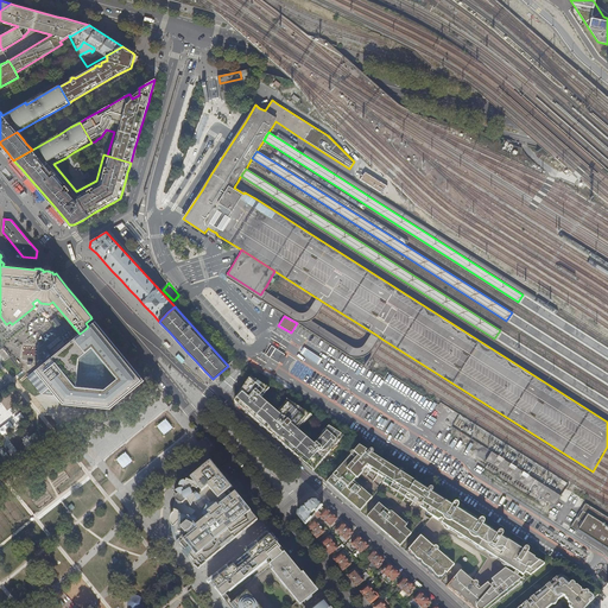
[(42,394),(56,396),(59,399),(67,407),(69,404),(97,407),(111,409),(116,403),(133,390),(135,387),(134,386),(135,385),(135,384),(137,380),(138,378),(137,377),(137,375),(135,373),(137,372),(131,365),(124,355),(112,342),(102,330),(101,331),(99,329),(97,328),(96,328),(94,328),(92,328),(90,328),(87,330),(86,329),(80,334),(44,363),(45,365),(44,366),(43,371),(36,369),(27,377),(42,394)]
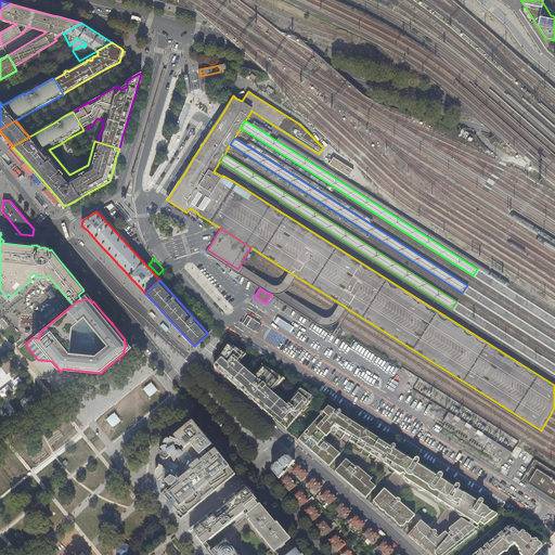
[(242,324),(257,333),(261,325),(247,317),(242,324)]
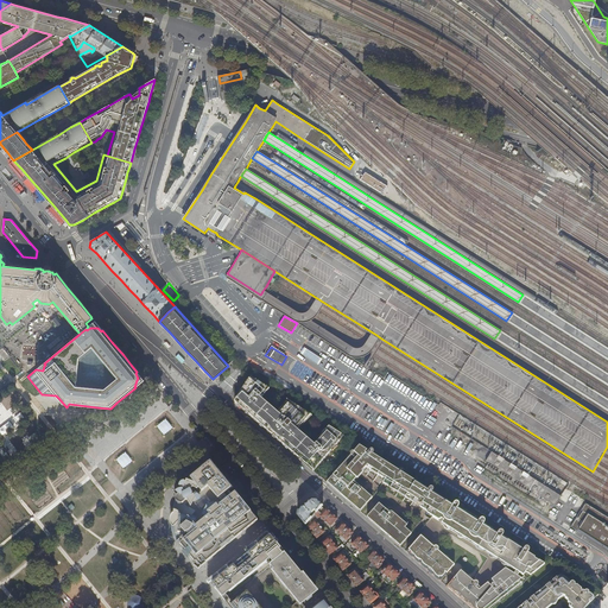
[(251,416),(260,424),(271,434),(280,442),(290,450),(302,461),(314,470),(343,436),(329,426),(314,444),(297,430),(310,415),(287,400),(278,413),(261,399),(270,388),(254,380),(242,394),(236,392),(232,399),(234,401),(240,407),(251,416)]
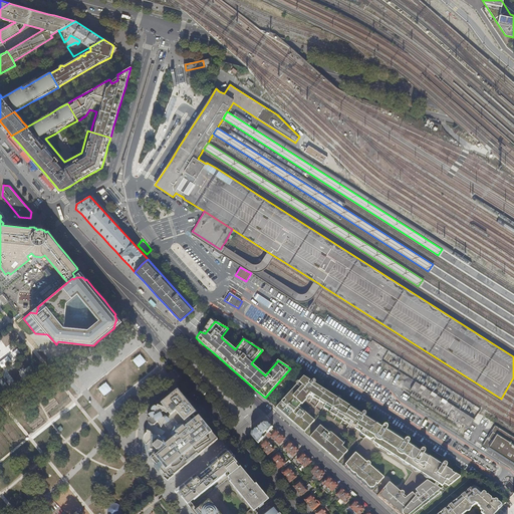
[(315,421),(299,407),(309,395),(325,406),(323,409),(361,433),(360,434),(365,437),(376,425),(364,417),(366,415),(366,414),(365,413),(364,412),(363,413),(361,415),(350,408),(351,408),(315,384),(316,382),(316,381),(315,380),(314,380),(313,380),(310,383),(309,382),(310,381),(304,377),(299,381),(298,381),(297,381),(296,382),(296,383),(297,384),(276,408),(282,413),(289,420),(299,428),(304,432),(315,421)]
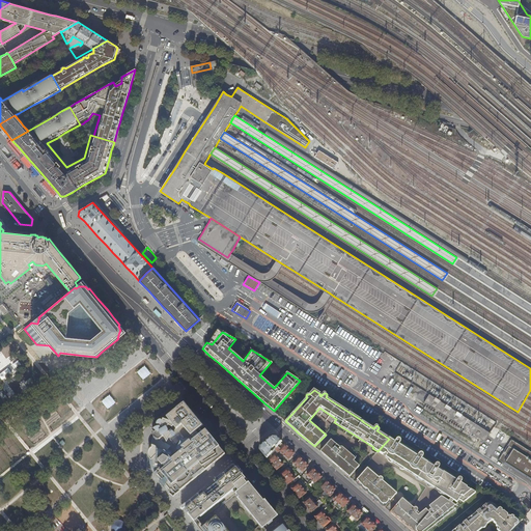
[(436,398),(429,394),(424,402),(426,404),(474,435),(485,442),(491,434),(463,416),(464,415),(462,414),(457,412),(452,409),(447,404),(446,404),(441,401),(442,401),(437,398),(436,397),(436,398)]
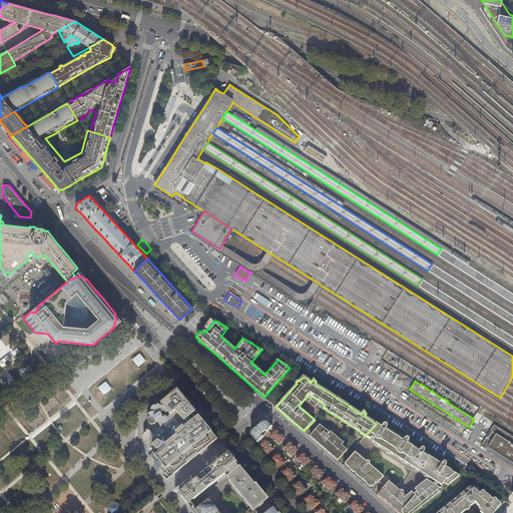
[(163,408),(156,406),(156,408),(153,411),(149,414),(147,414),(146,415),(147,416),(149,418),(146,420),(147,421),(148,423),(149,424),(149,426),(148,429),(147,433),(147,434),(146,436),(146,438),(146,440),(146,443),(147,445),(147,446),(148,450),(149,455),(151,460),(153,463),(159,469),(164,476),(166,478),(167,480),(170,478),(176,472),(184,466),(196,457),(211,444),(217,439),(208,428),(200,418),(192,409),(188,404),(181,396),(177,390),(160,404),(163,408)]
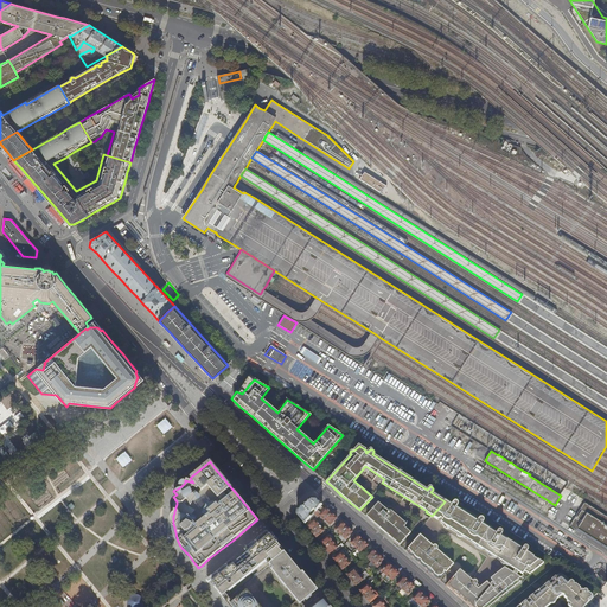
[(178,486),(177,489),(174,490),(177,490),(181,486),(185,483),(183,480),(181,481),(180,483),(178,486)]
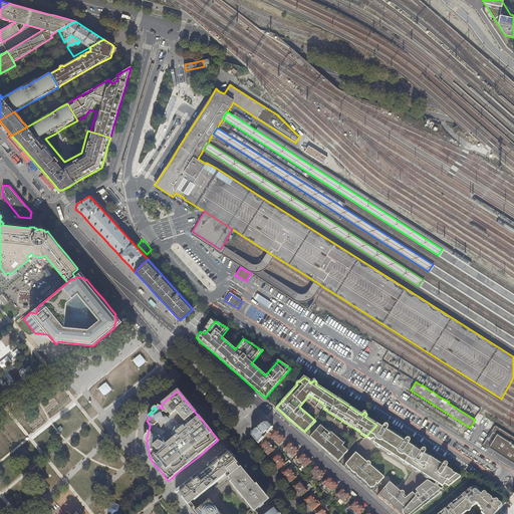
[(254,439),(258,444),(259,443),(262,440),(266,435),(272,429),(273,427),(270,425),(267,422),(263,422),(252,432),(251,436),(254,439)]
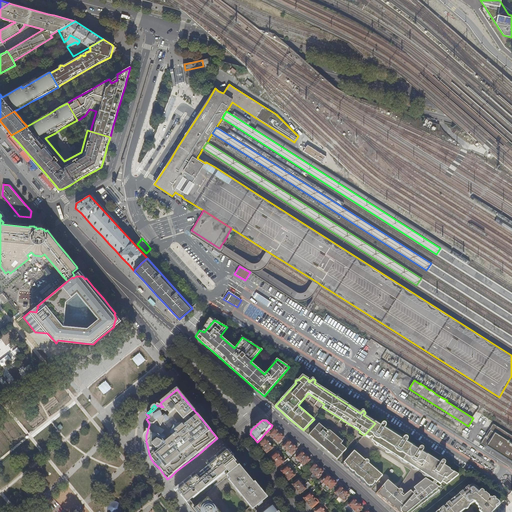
[(439,462),(421,451),(422,449),(423,448),(423,447),(422,447),(421,446),(420,446),(419,447),(418,449),(406,441),(407,439),(407,438),(407,437),(405,436),(404,437),(403,439),(385,428),(386,425),(386,424),(386,423),(385,423),(384,423),(383,423),(381,425),(376,422),(375,423),(364,435),(370,438),(371,438),(371,437),(373,439),(372,441),(434,481),(440,485),(443,482),(447,485),(459,476),(442,465),(444,462),(444,461),(443,460),(442,460),(441,460),(439,462)]
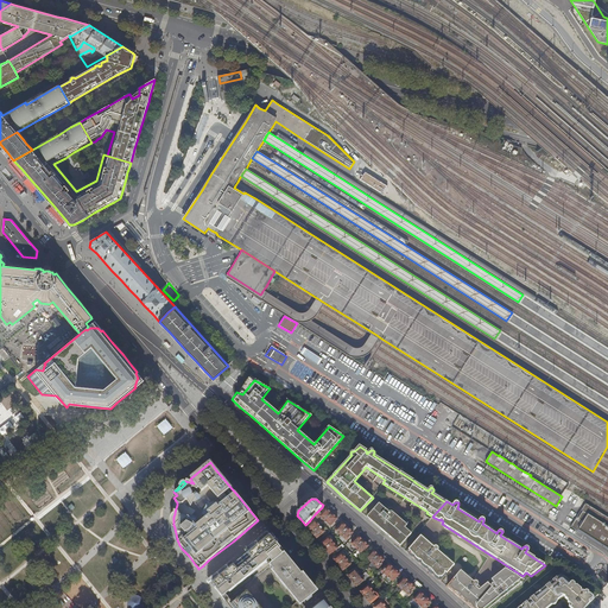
[(607,517),(586,502),(571,526),(607,549),(607,517)]
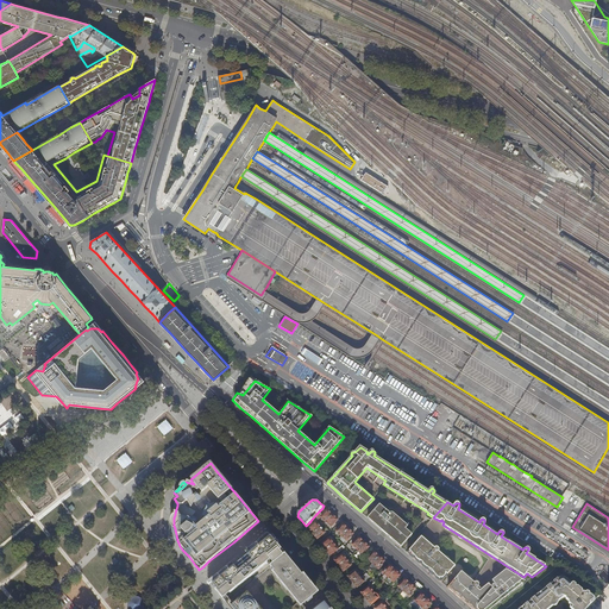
[(408,526),(394,513),(393,513),(391,513),(390,513),(380,504),(368,519),(371,521),(383,532),(396,542),(401,547),(412,534),(406,528),(408,526)]
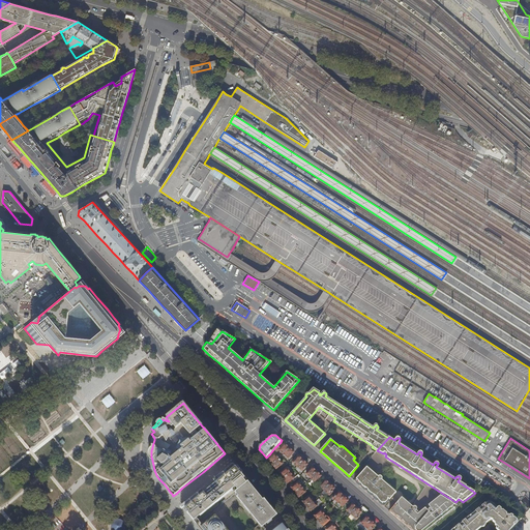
[(287,445),(285,443),(284,445),(281,442),(274,448),(277,451),(278,450),(284,454),(290,448),(287,445)]
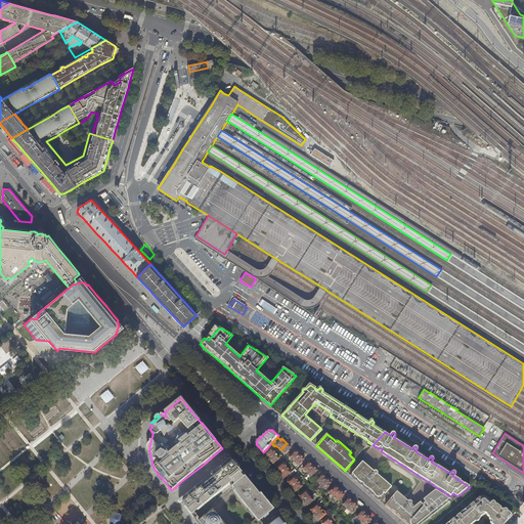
[(271,448),(274,446),(271,443),(267,448),(269,451),(267,453),(265,454),(266,455),(269,460),(275,453),(271,448)]
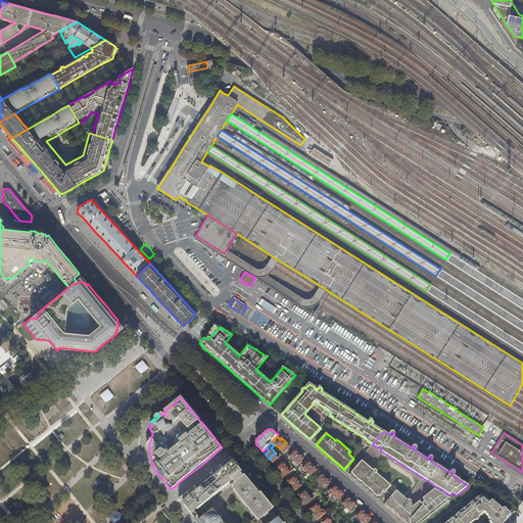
[(288,444),(286,442),(280,448),(285,453),(290,446),(288,444)]
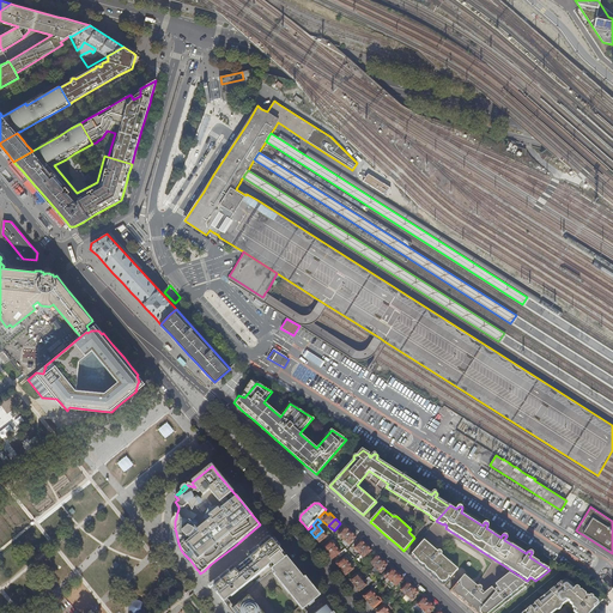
[(344,540),(351,532),(347,529),(345,527),(339,535),(344,540)]
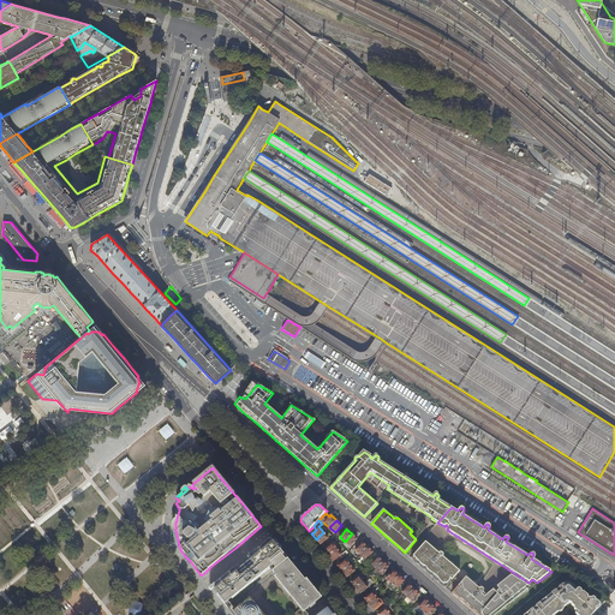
[(328,538),(323,532),(316,539),(318,543),(321,545),(328,538)]
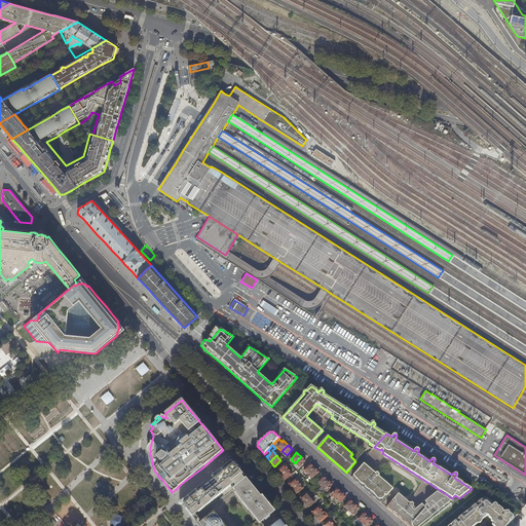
[(304,462),(305,460),(303,459),(301,456),(295,463),(302,468),(306,464),(304,462)]
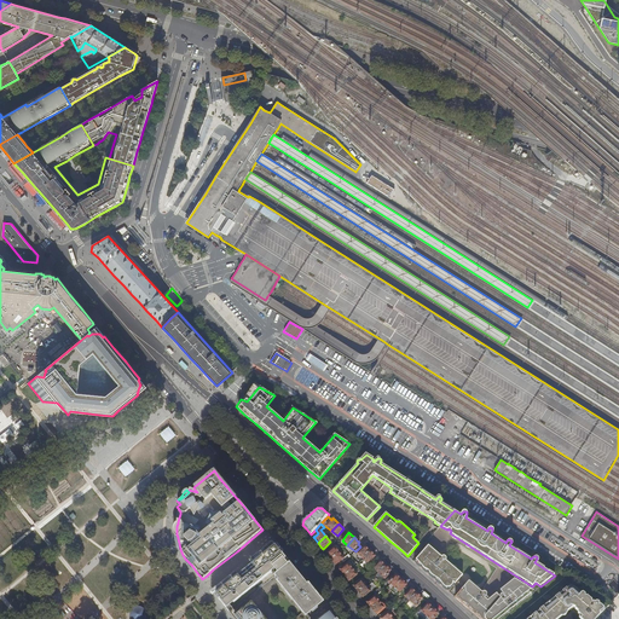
[(233,611),(229,605),(268,573),(272,573),(275,577),(290,563),(276,547),(276,545),(271,549),(268,548),(265,551),(254,561),(243,570),(232,579),(221,589),(217,594),(215,595),(224,606),(230,613),(233,611)]
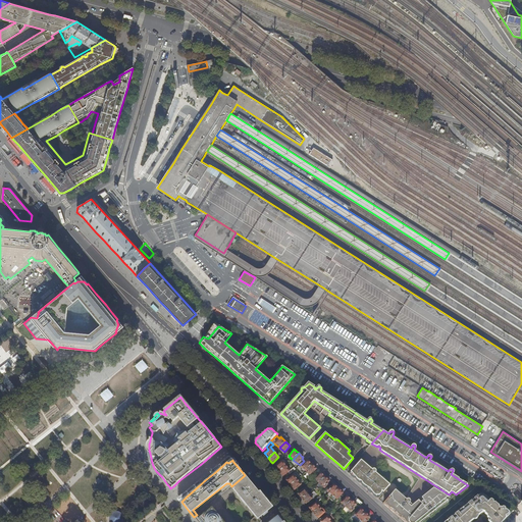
[(390,485),(376,473),(376,472),(376,471),(376,470),(375,469),(373,469),(372,469),(372,470),(361,460),(349,474),(352,476),(363,486),(373,494),(378,499),(390,485)]
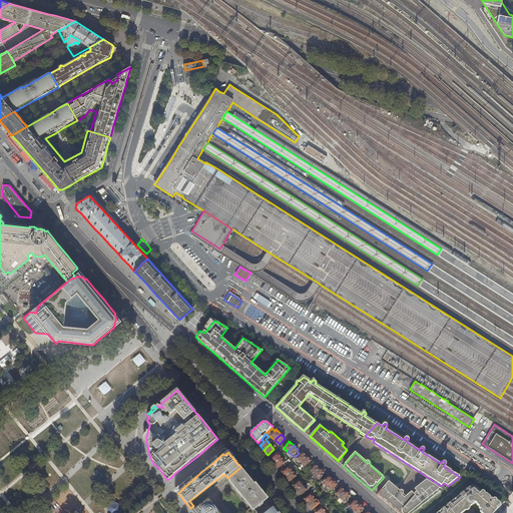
[(275,463),(282,458),(278,453),(271,459),(272,460),(275,463)]
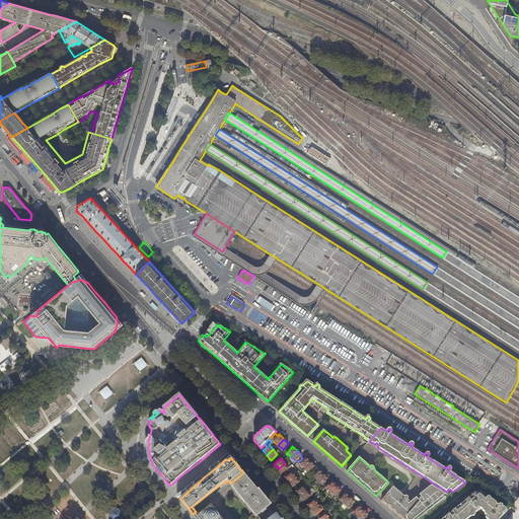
[(304,468),(310,462),(307,460),(305,458),(300,464),(304,468)]
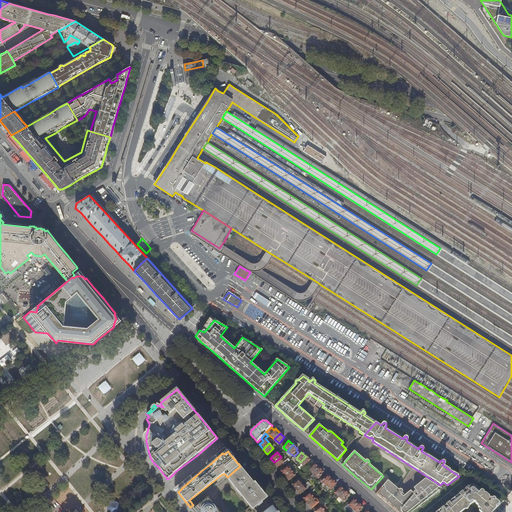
[(308,458),(306,456),(300,462),(305,466),(310,460),(308,458)]
